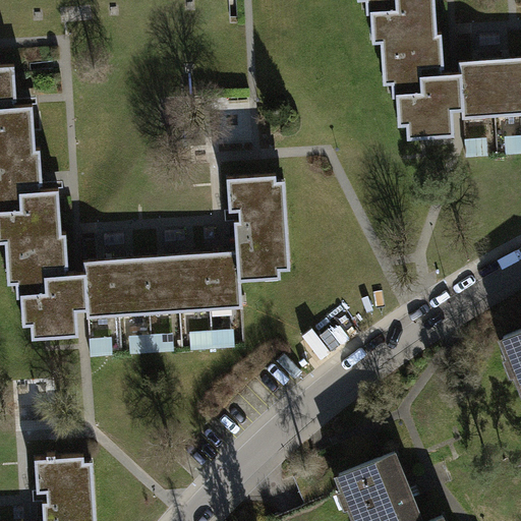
[(366,0),(367,11),(371,11),(372,24),(373,23),(381,23),(382,40),(382,50),(413,48),(412,34),(438,32),(435,0),(366,0)]
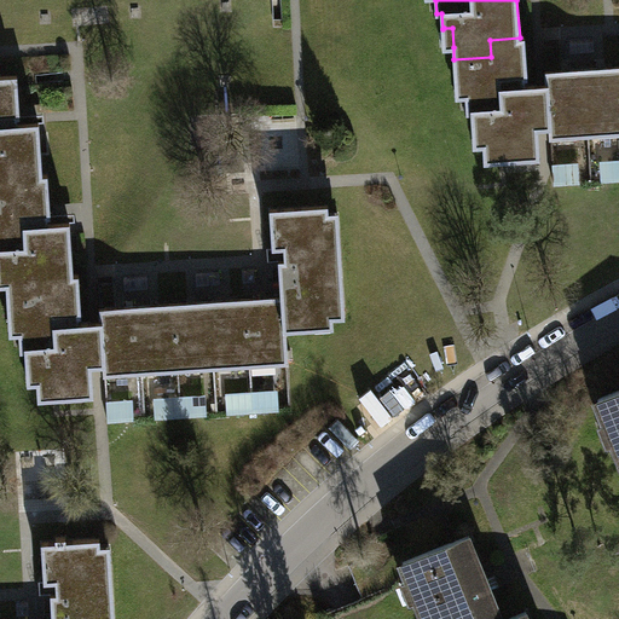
[(525,38),(520,38),(490,40),(491,57),(453,59),(455,77),(456,77),(464,77),(466,96),(467,113),(472,113),(473,126),(474,126),(482,126),(484,145),(485,162),(539,158),(538,129),(549,128),(547,85),(536,85),(525,86),(525,79),(527,79),(525,38)]
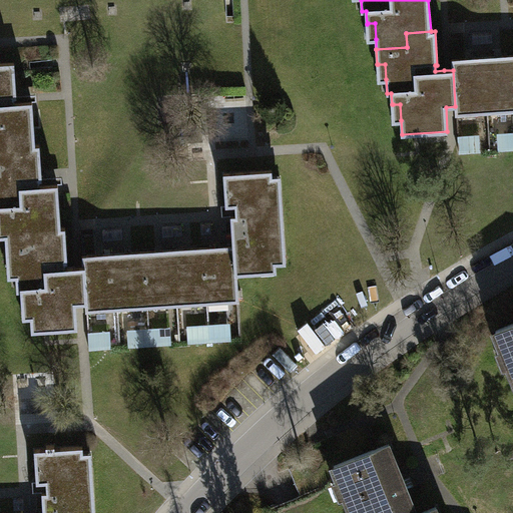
[(512,55),(499,57),(484,57),(488,113),(512,111),(512,55)]
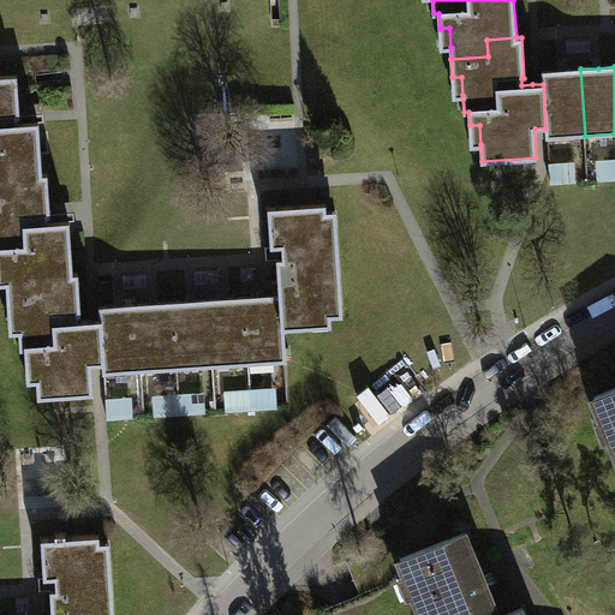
[(542,71),(543,84),(545,127),(547,138),(585,136),(580,69),(563,70),(542,71)]
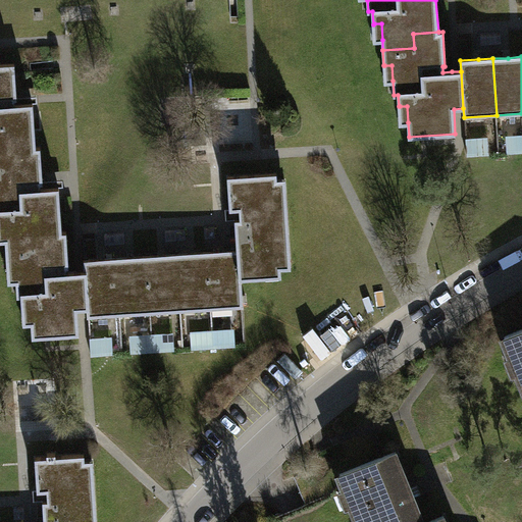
[(0,163),(11,163),(10,149),(36,148),(33,103),(12,104),(12,101),(12,98),(16,98),(14,63),(0,64),(0,163)]
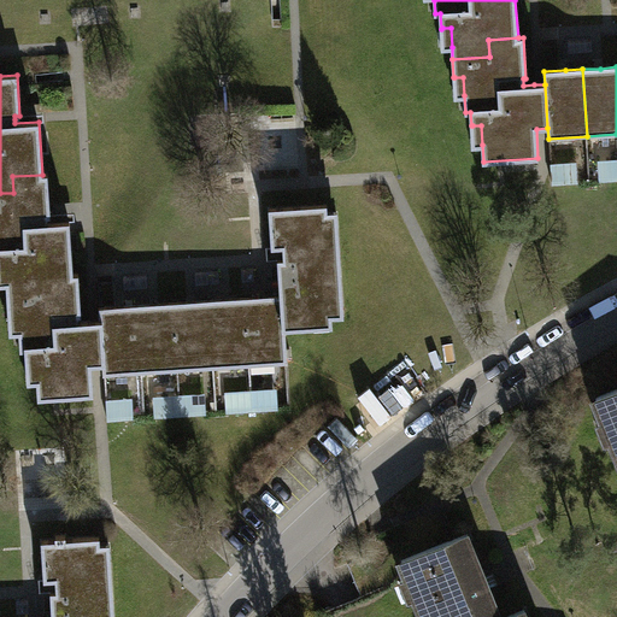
[(456,95),(464,95),(463,77),(454,77),(456,95)]
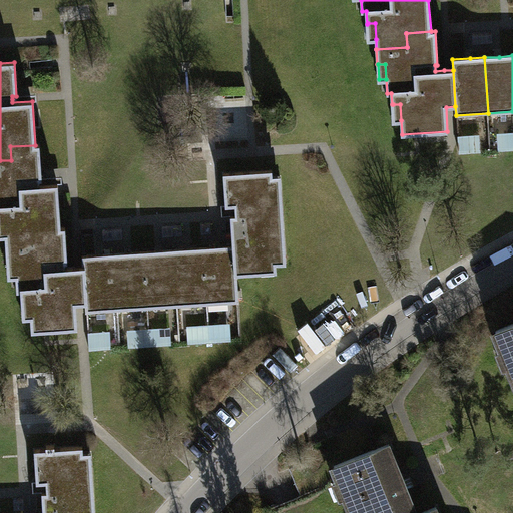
[(512,137),(499,138),(500,150),(512,149),(512,137)]
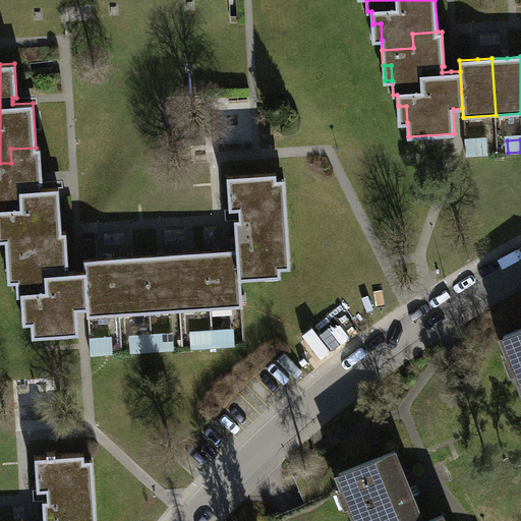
[(488,141),(466,143),(467,156),(488,155),(488,141)]
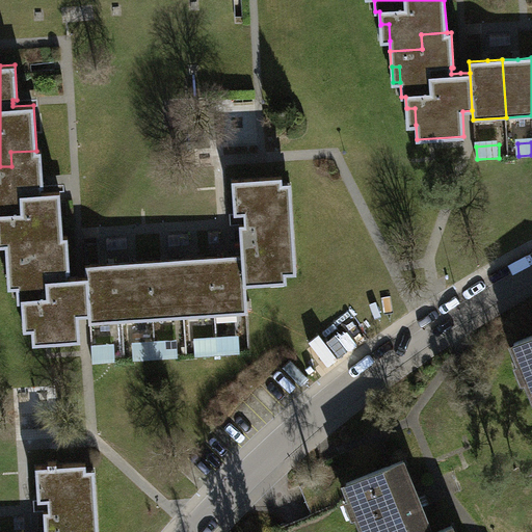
[(6,243),(6,254),(38,251),(37,237),(63,236),(60,191),(38,192),(37,190),(37,186),(44,186),(44,185),(42,150),(36,151),(10,152),(11,166),(0,166),(0,227),(5,228),(6,243)]
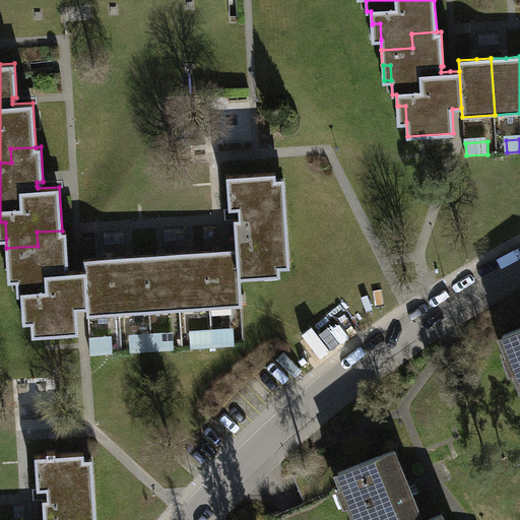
[(235,218),(237,249),(238,249),(240,278),(264,276),(264,268),(290,266),(285,194),(277,195),(275,173),(226,176),(229,208),(240,207),(240,213),(241,218),(235,218)]
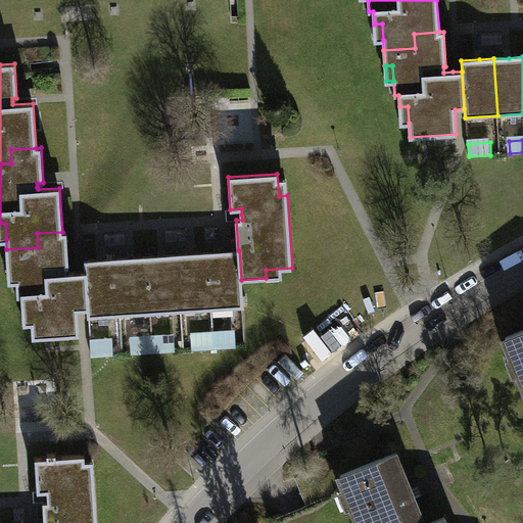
[(63,181),(43,182),(43,183),(37,183),(37,187),(38,189),(59,188),(63,188),(63,181)]
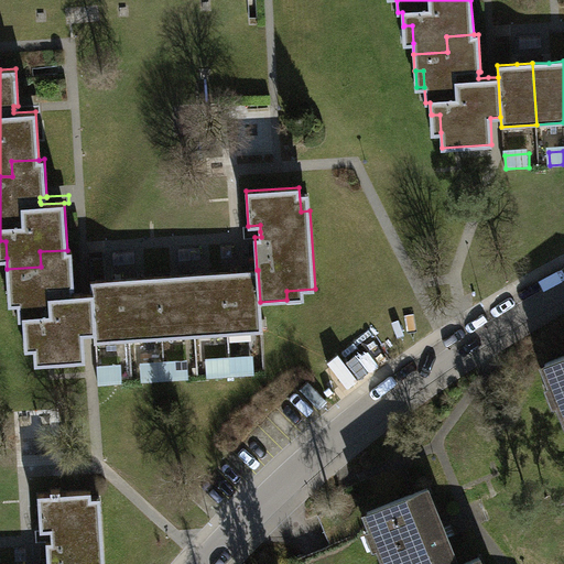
[(260,225),(248,226),(243,227),(245,238),(255,237),(261,237),(260,231),(260,225)]
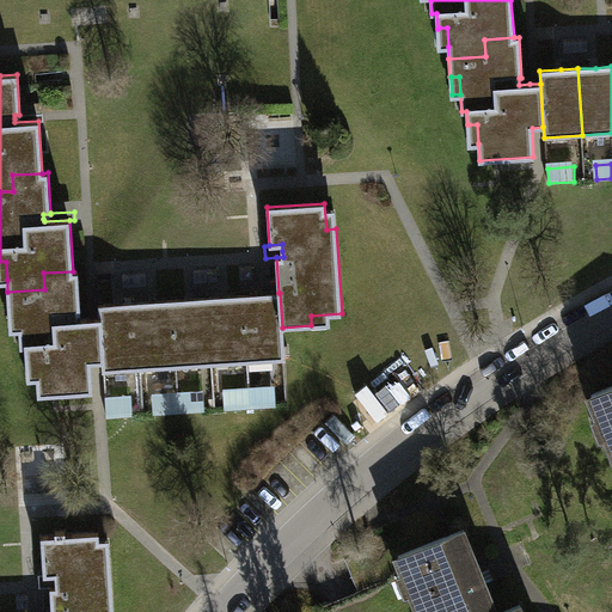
[(91,362),(103,361),(101,317),(90,318),(78,318),(78,312),(80,312),(78,271),(73,271),(43,273),(44,289),(7,292),(8,311),(10,310),(18,310),(19,328),(20,346),(25,346),(26,359),(28,359),(35,359),(36,377),(37,393),(93,390),(91,362)]
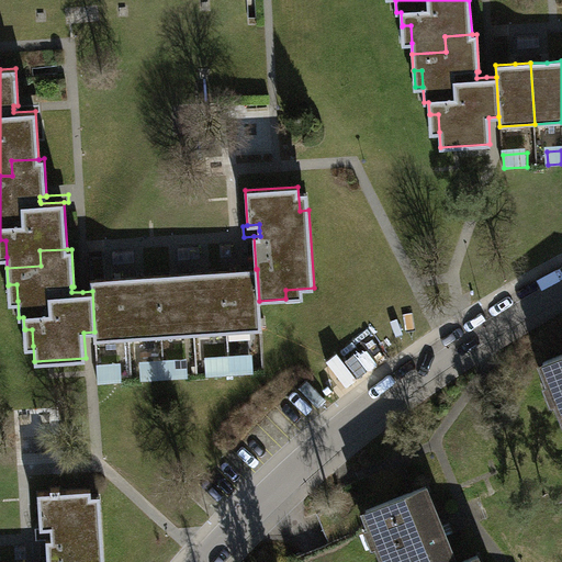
[(240,270),(224,271),(227,333),(261,330),(259,301),(257,269),(256,269),(240,270)]
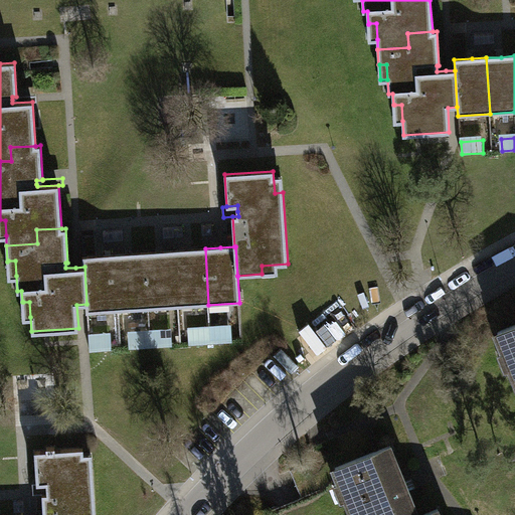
[(189,249),(174,250),(179,307),(208,305),(205,248),(189,249)]
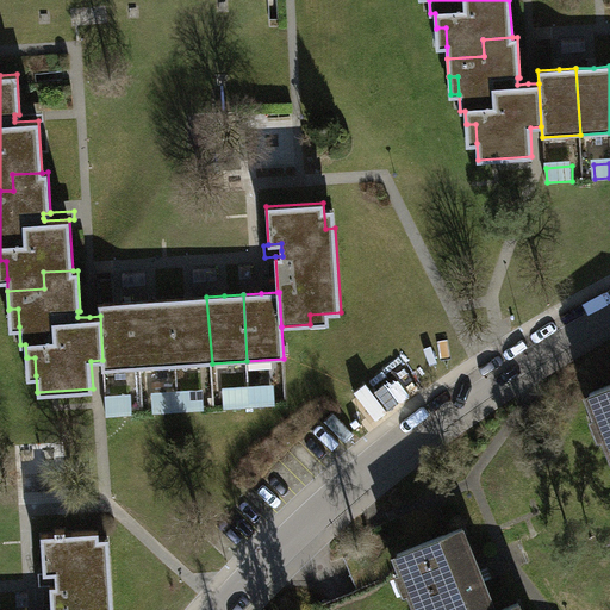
[(191,298),(172,299),(175,366),(212,363),(206,297),(191,298)]
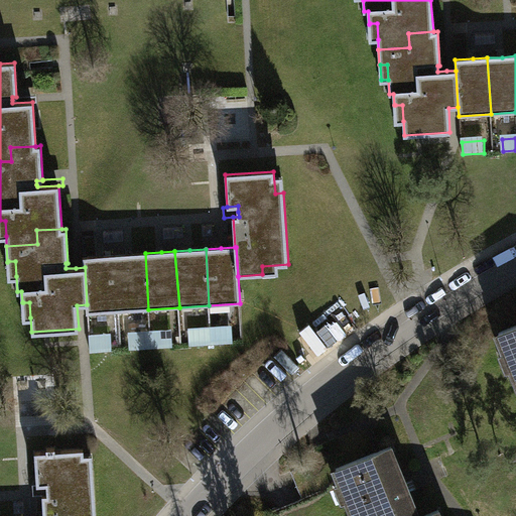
[(130,254),(115,255),(119,311),(148,309),(145,253),(130,254)]
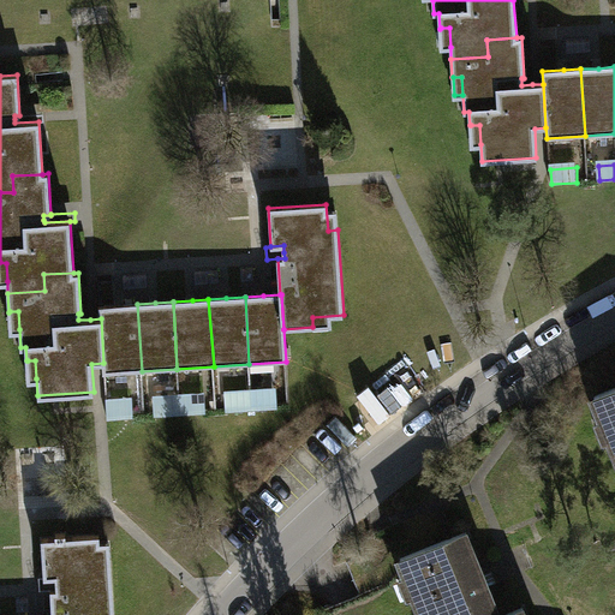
[(105,374),(142,371),(137,304),(120,305),(100,306),(101,318),(103,363),(105,374)]
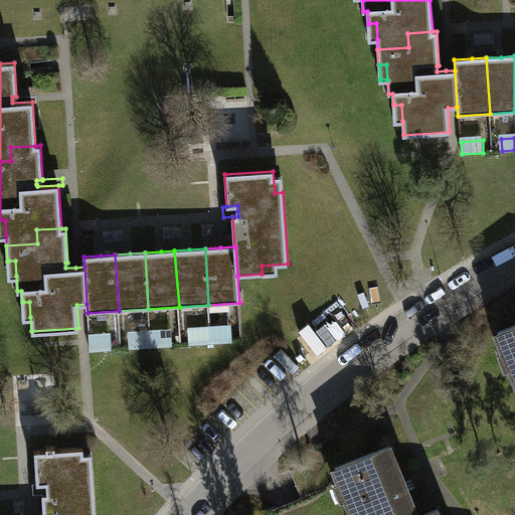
[(514,324),(498,331),(514,372),(514,324)]
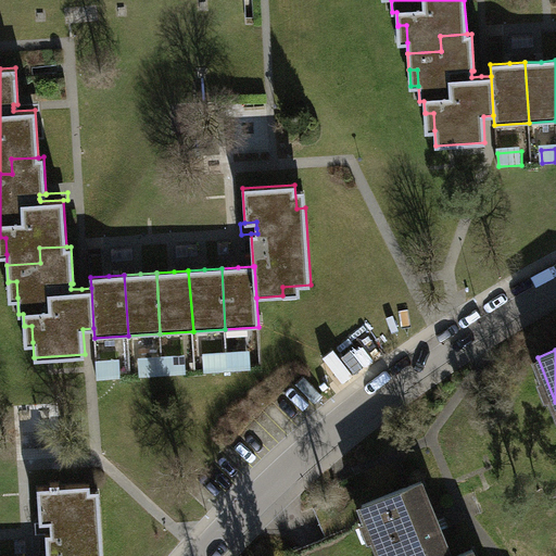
[(227,356),(228,370),(250,369),(250,355),(227,356)]
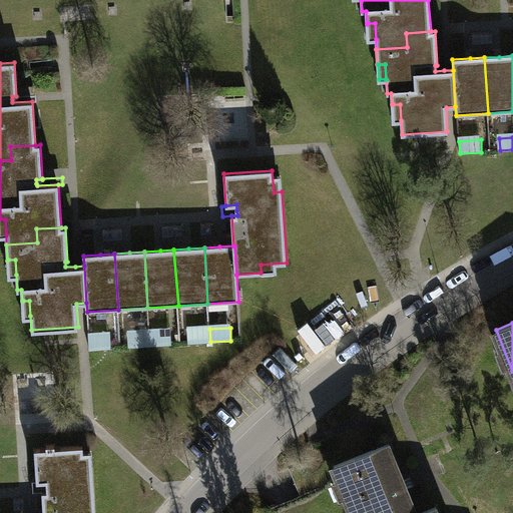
[(209,329),(189,330),(189,343),(210,342),(209,329)]
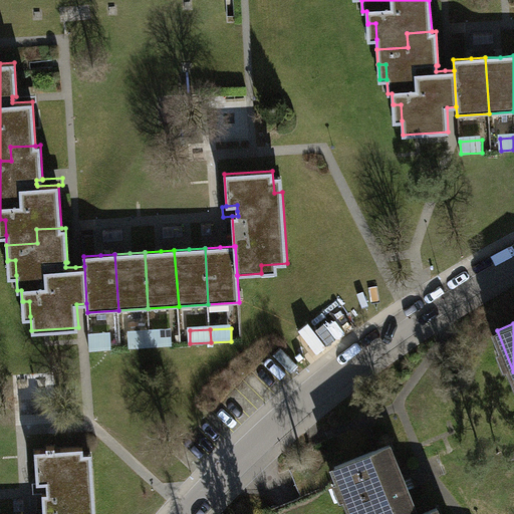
[(171,332),(150,333),(151,346),(171,344),(171,332)]
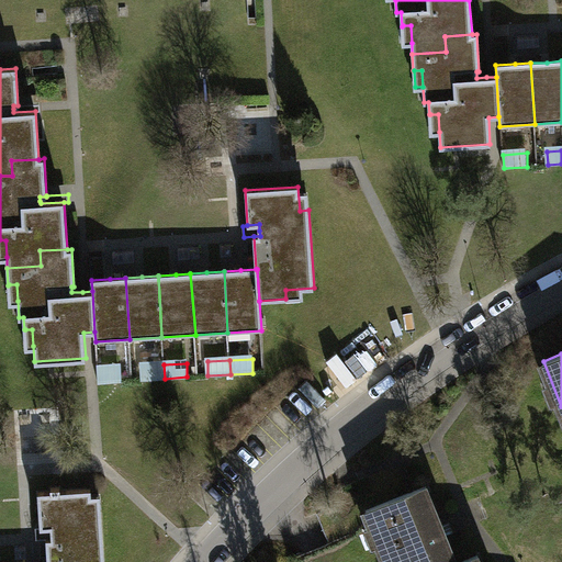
[(164,364),(142,366),(142,380),(165,379),(164,364)]
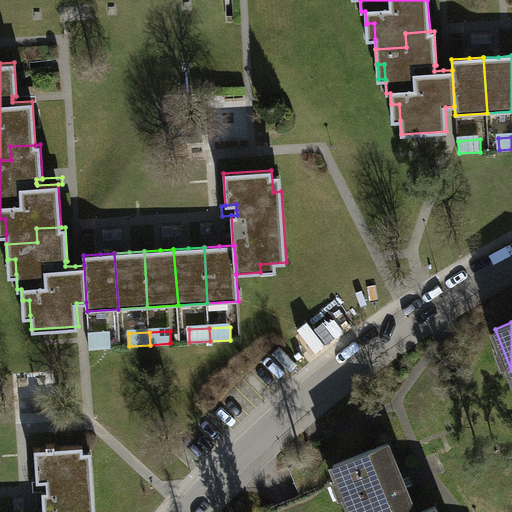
[(110,335),(88,336),(89,348),(111,348),(110,335)]
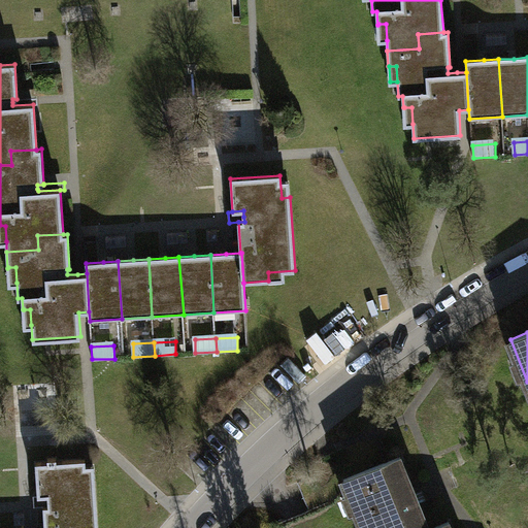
[(98,527),(95,481),(94,481),(87,481),(86,465),(86,459),(57,461),(57,457),(47,458),(48,461),(36,462),(38,496),(50,495),(50,500),(50,505),(43,505),(44,527),(98,527)]
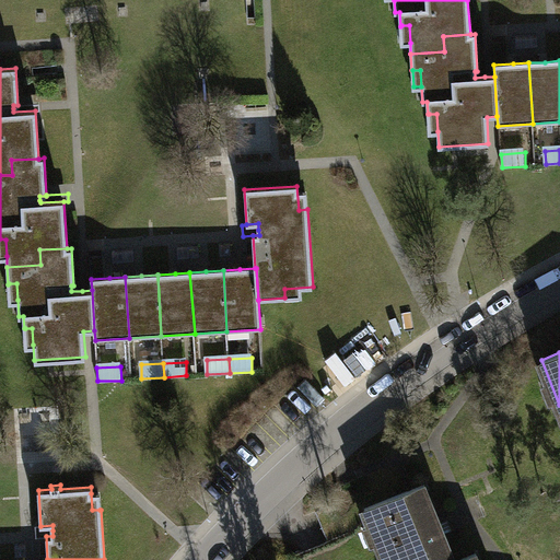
[(455,559),(424,485),(364,509),(385,559),(455,559)]
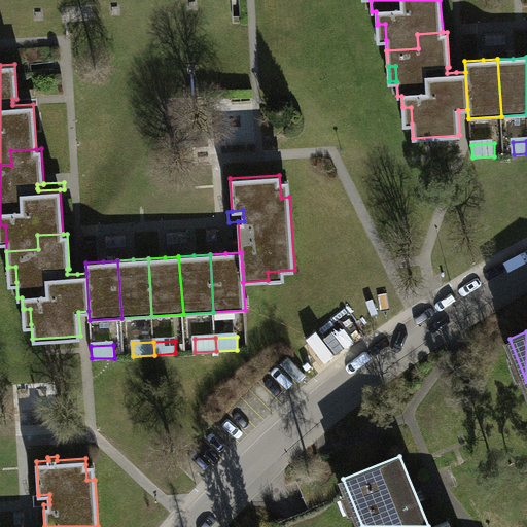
[(49,504),(49,499),(49,494),(38,495),(33,495),(34,505),(43,504),(49,504)]
